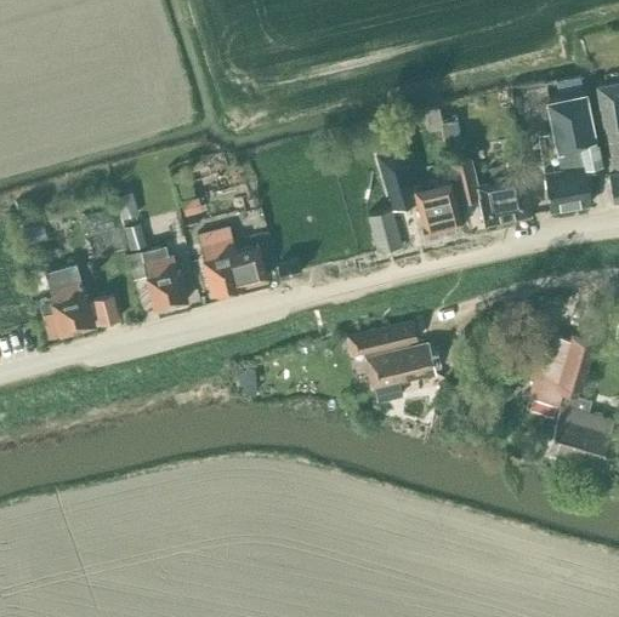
[(618,84),(596,89),(600,110),(601,110),(612,175),(609,176),(614,203),(618,201),(618,84)]
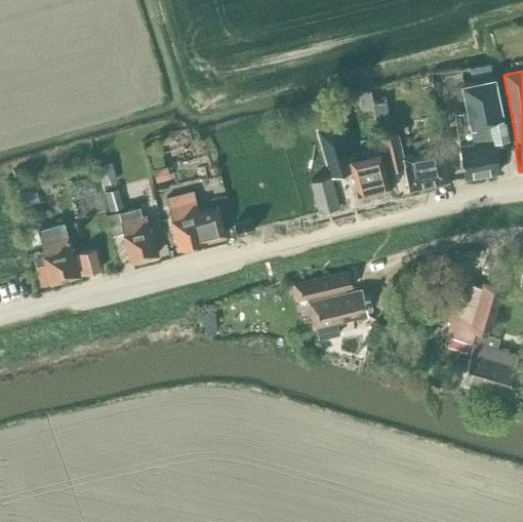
[(465,179),(499,174),(495,150),(494,150),(493,144),(508,141),(505,122),(503,123),(494,79),(469,84),(463,85),(474,143),(459,146),(465,179)]
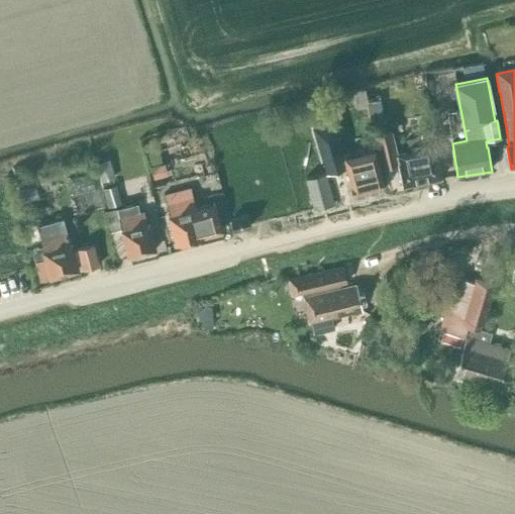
[(384,118),(380,100),(368,102),(372,121),(384,118)]
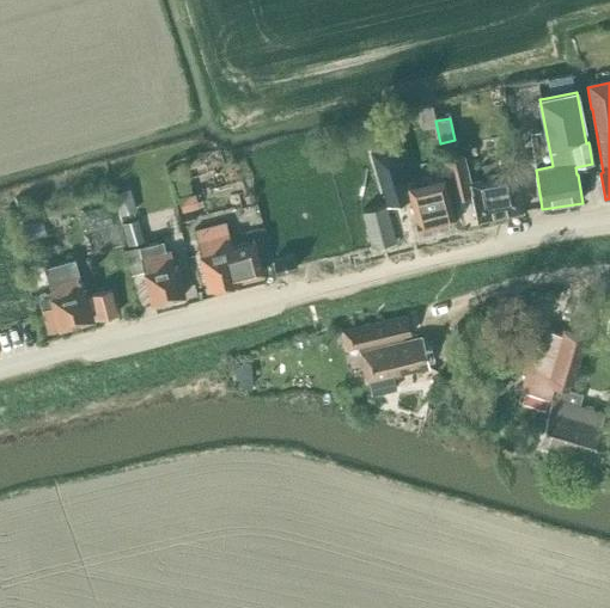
[(388,207),(410,200),(412,200),(408,188),(407,185),(396,145),(372,152),(388,207)]
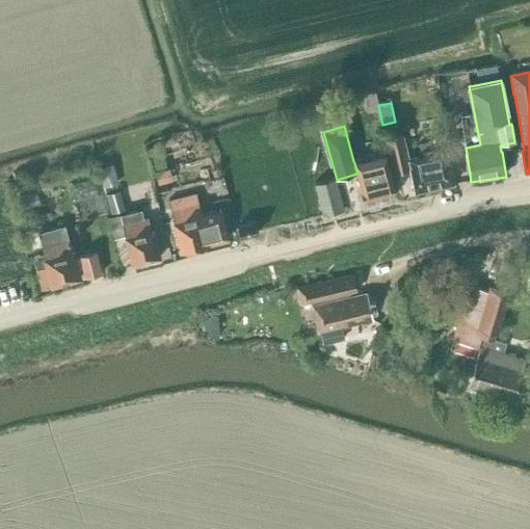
[(420,146),(423,158),(409,161),(404,135),(386,139),(394,175),(411,172),(416,193),(454,185),(449,161),(447,154),(449,153),(446,140),(420,146)]
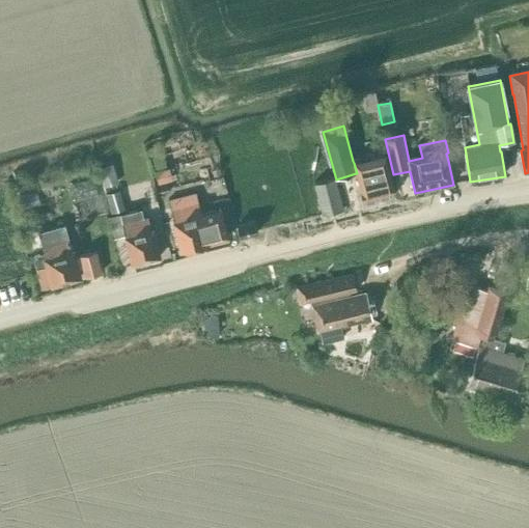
[(384,154),(353,161),(354,163),(357,173),(356,173),(364,204),(381,200),(383,201),(389,200),(390,197),(395,196),(387,166),(384,154)]
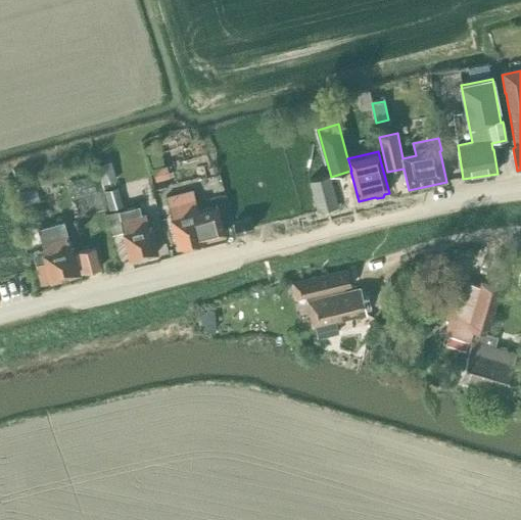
[(116,188),(114,182),(117,181),(112,162),(97,168),(102,186),(110,211),(125,207),(119,188),(116,188)]
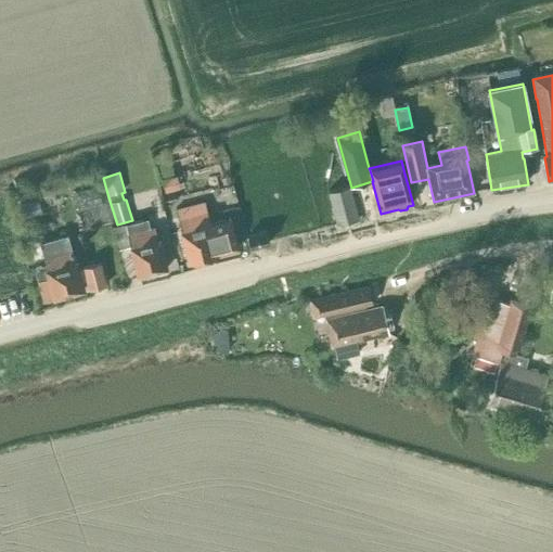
[(166,195),(181,191),(178,178),(162,182),(166,195)]
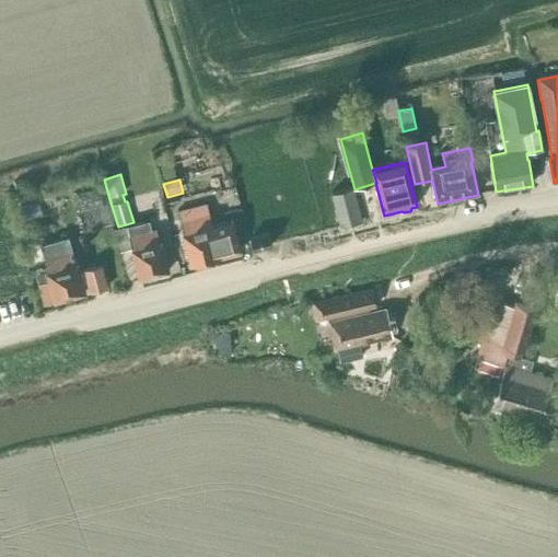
[(102,186),(81,192),(85,208),(106,202),(102,186)]
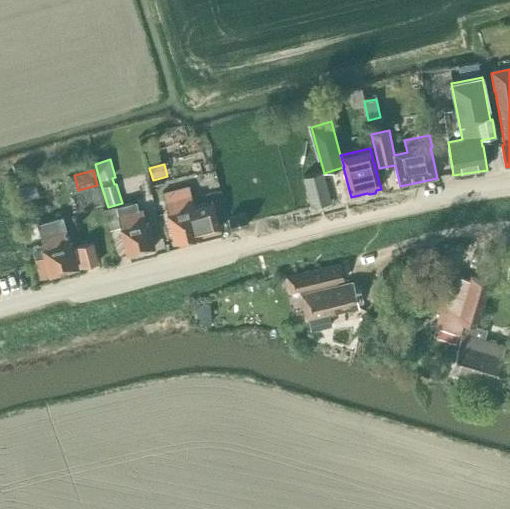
[(311,209),(331,204),(323,173),(304,178),(311,209)]
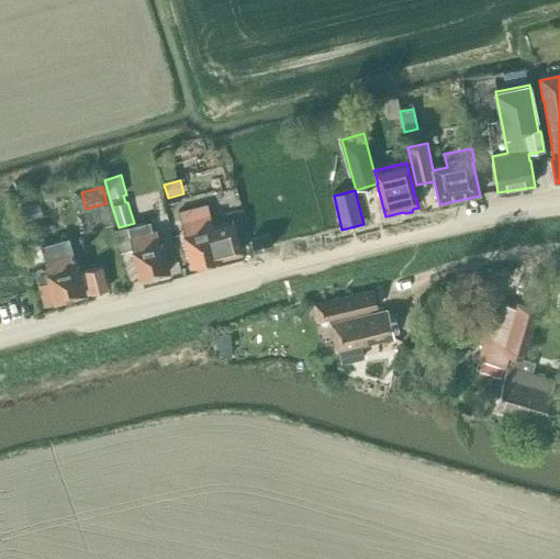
[(38,204),(22,210),(25,223),(43,219),(38,204)]
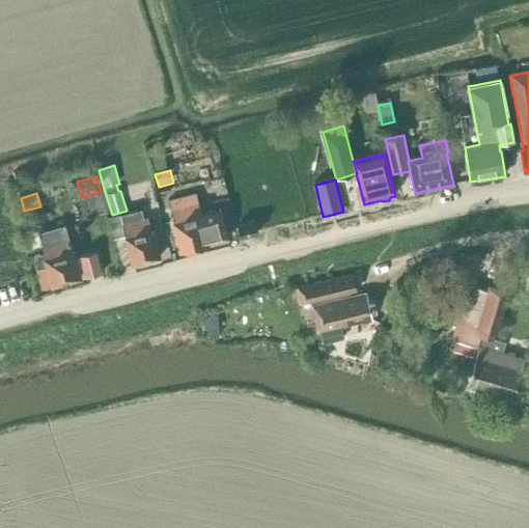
[(182,253),(209,246),(230,241),(223,210),(202,215),(197,193),(169,201),(174,224),(182,253)]
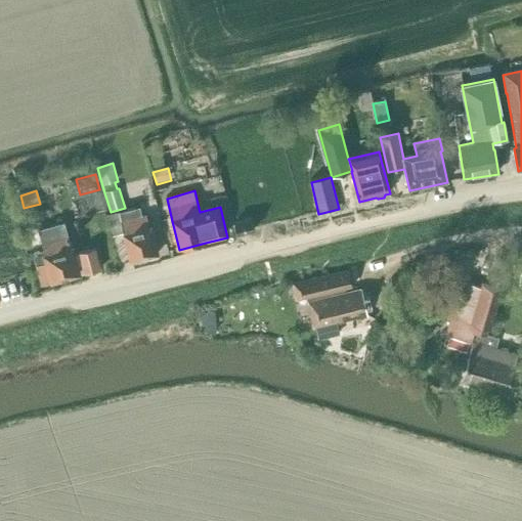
[(140,208),(118,214),(124,235),(131,263),(158,256),(150,228),(147,217),(143,218),(140,208)]
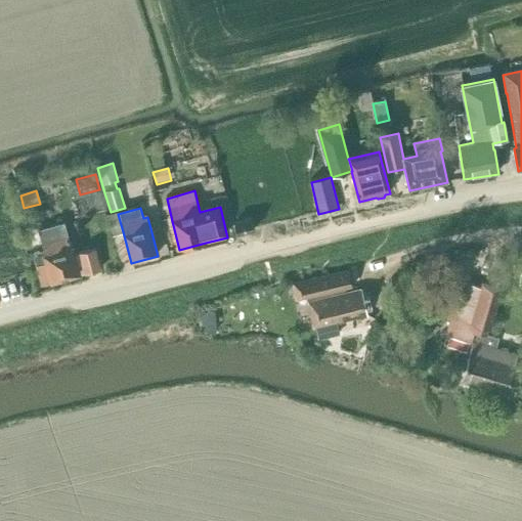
[(124,235),(118,214),(109,216),(114,237),(124,235)]
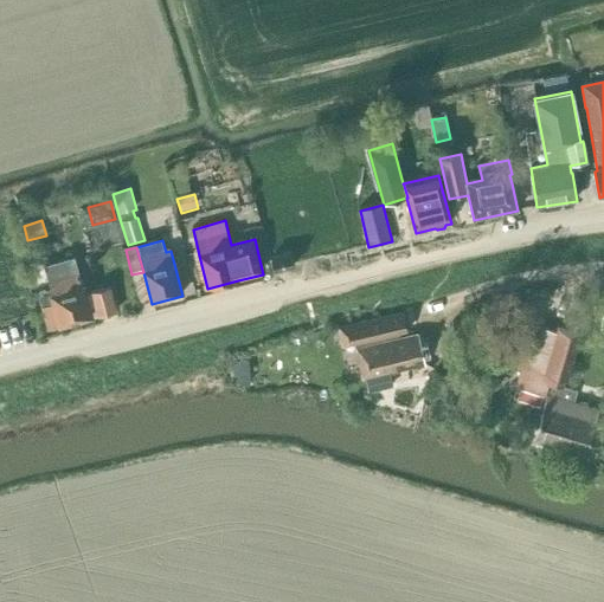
[(274,272),(295,266),(291,254),(271,259),(274,272)]
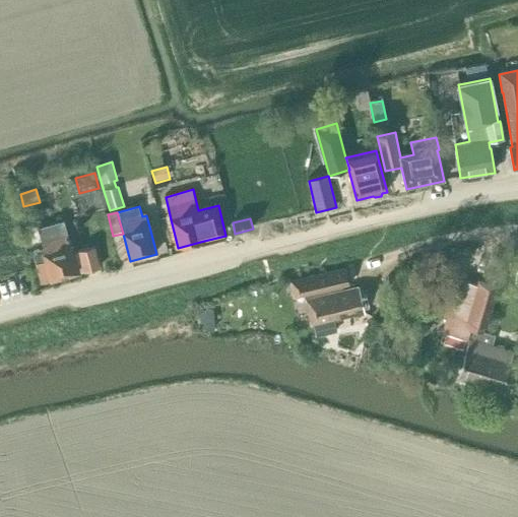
[(44,251),(34,254),(42,283),(51,281),(52,281),(80,274),(78,266),(75,253),(73,246),(70,247),(64,222),(39,230),(42,242),(42,243),(44,251)]
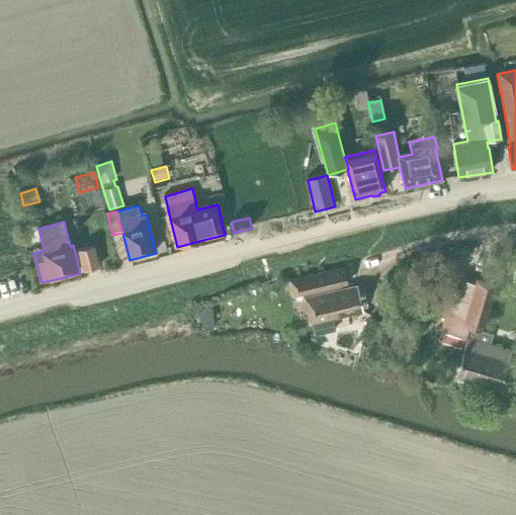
[(78,252),(83,272),(99,268),(94,247),(78,252)]
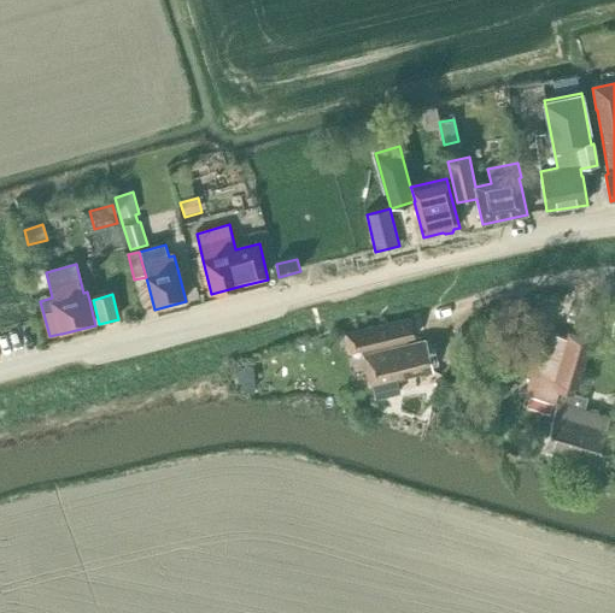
[(411,320),(349,335),(352,354),(362,352),(363,357),(369,385),(372,385),(375,402),(400,396),(397,379),(433,371),(426,342),(400,347),(399,343),(415,340),(411,320)]
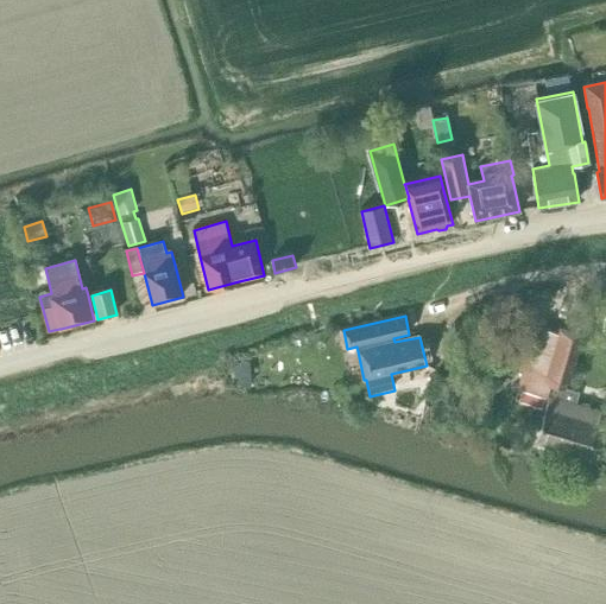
[(541,347),(545,329),(536,326),(517,389),(549,399),(536,443),(562,450),(575,406),(576,406),(580,394),(566,389),(575,358),(541,347)]
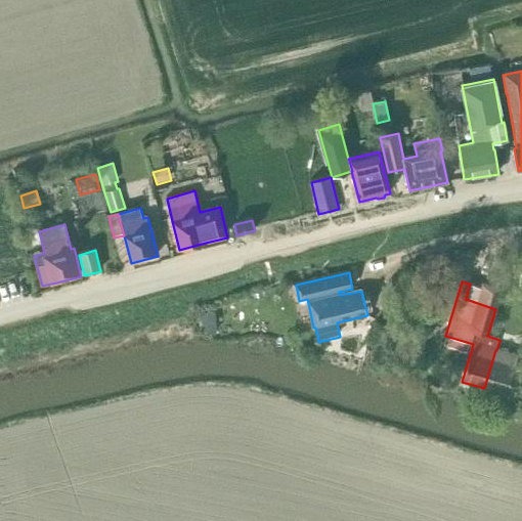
[(495,309),(502,290),(482,283),(481,287),(470,284),(466,299),(495,309)]
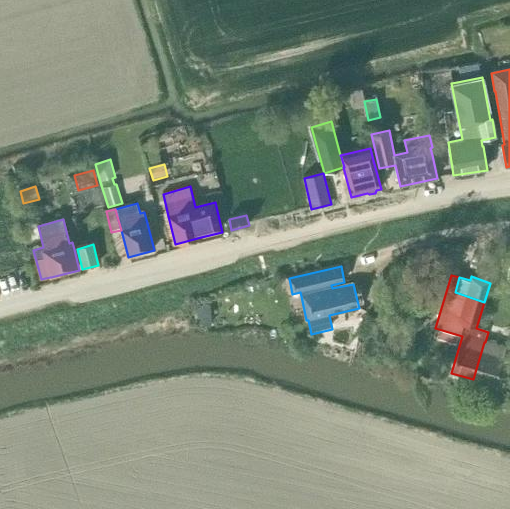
[(210,304),(195,306),(197,324),(212,323),(210,304)]
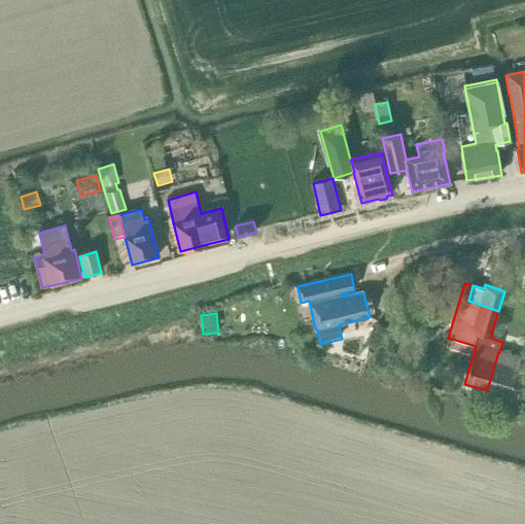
[(521,358),(499,352),(498,352),(487,390),(510,397),(521,358)]
